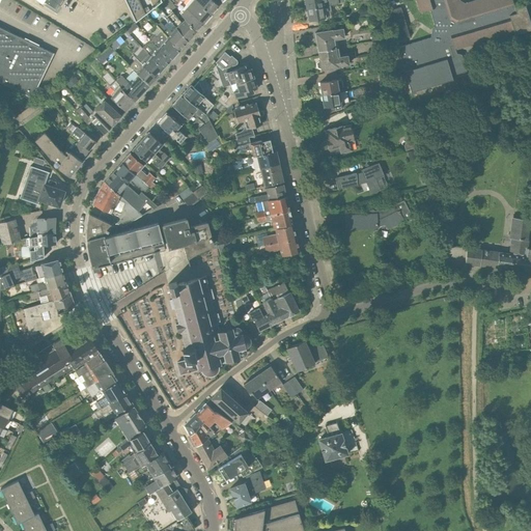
[(35,0),(43,4),(44,3),(56,11),(63,0),(35,0)]
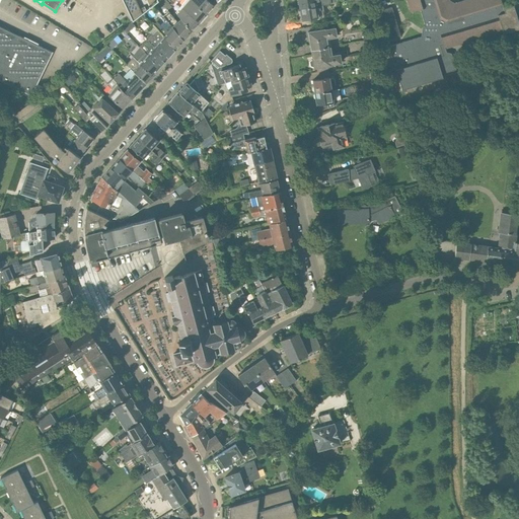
[(133,21),(143,14),(140,9),(135,0),(122,0),(132,19),(133,21)]
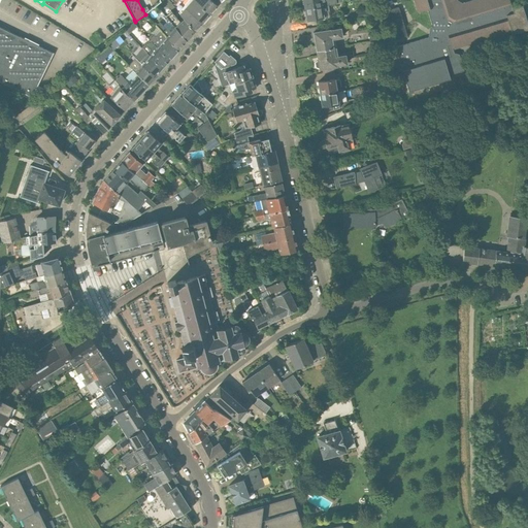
[(209,13),(193,0),(192,0),(186,7),(202,23),(209,13)]
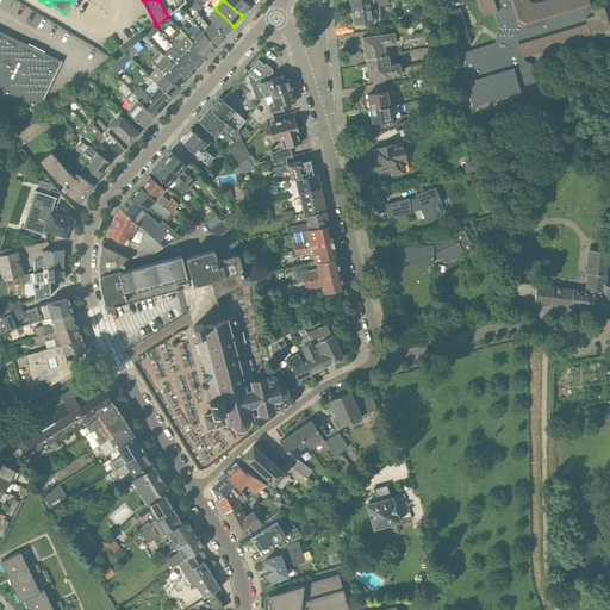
[(254,0),(223,0),(242,16),(251,6),(249,5),(254,0)]
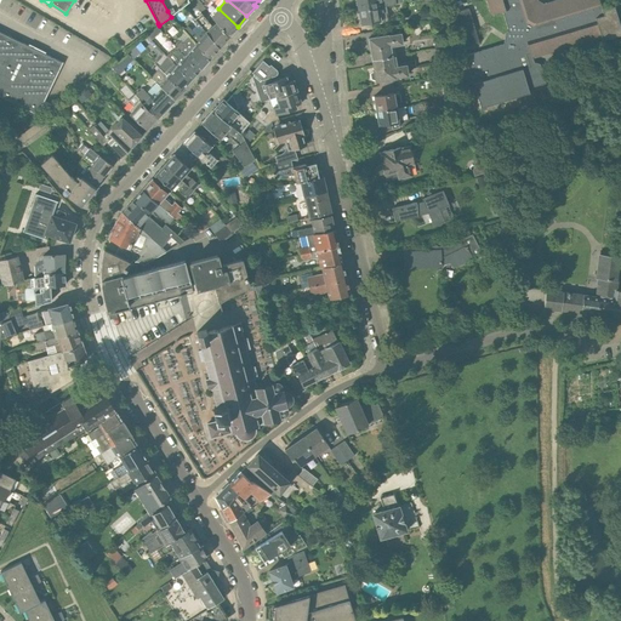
[(357,0),(359,11),(386,6),(396,5),(394,0),(357,0)]
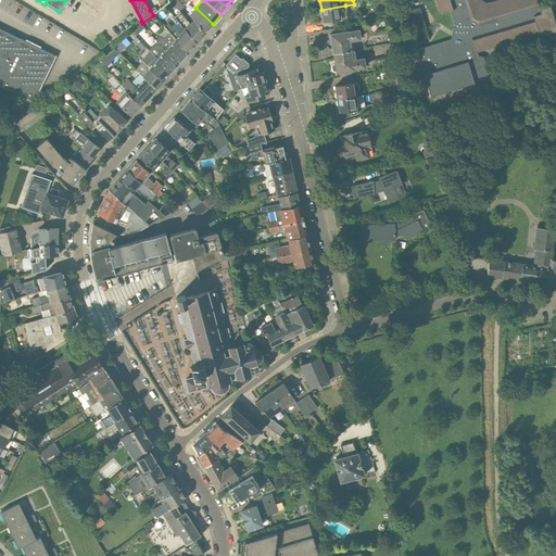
[(500,0),(488,4),(481,1),(480,0),(436,0),(440,13),(450,11),(455,29),(452,30),(452,35),(451,39),(416,50),(430,97),(474,84),(472,79),(489,75),(483,58),(479,57),(478,57),(477,52),(539,34),(539,36),(555,30),(555,26),(555,25),(550,5),(539,8),(536,0),(500,0)]
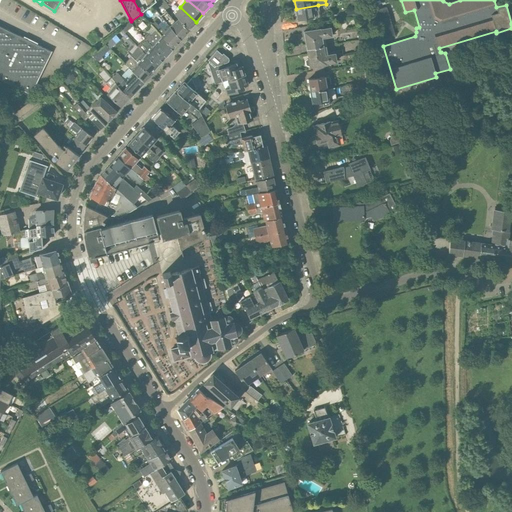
[(318,5),(296,9),(298,21),(314,18),(313,13),(319,12),(318,5)]
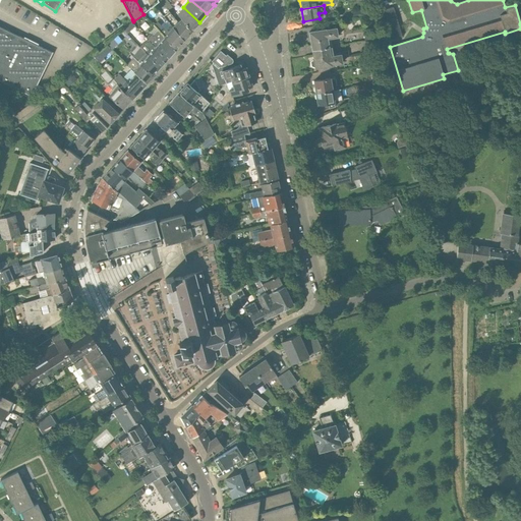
[(199,22),(183,7),(177,13),(182,19),(192,31),(199,22)]
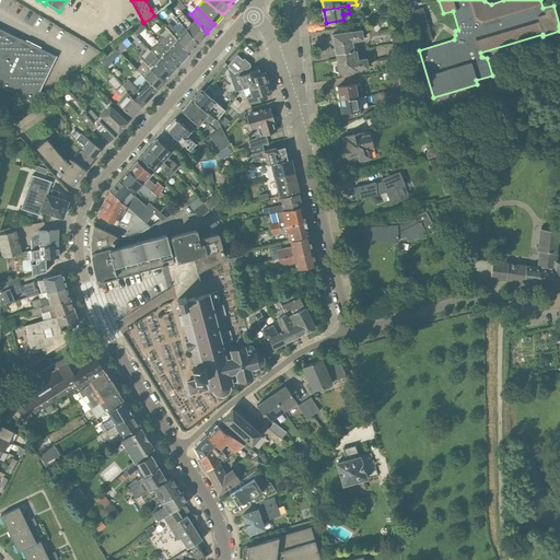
[(378,20),(388,18),(386,10),(377,12),(378,20)]
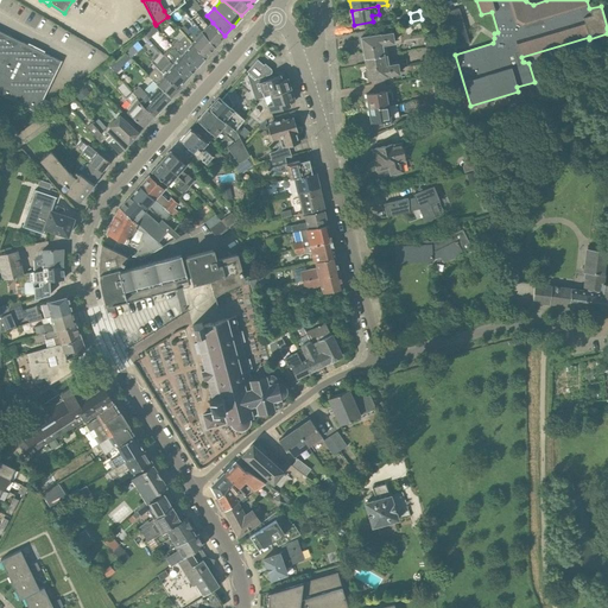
[(225,36),(213,23),(208,25),(198,14),(192,19),(202,31),(215,46),(225,36)]
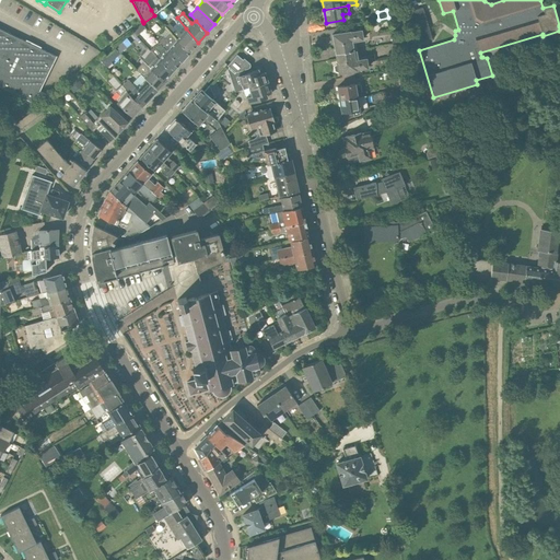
[(409,19),(417,41),(432,35),(426,13),(409,19)]
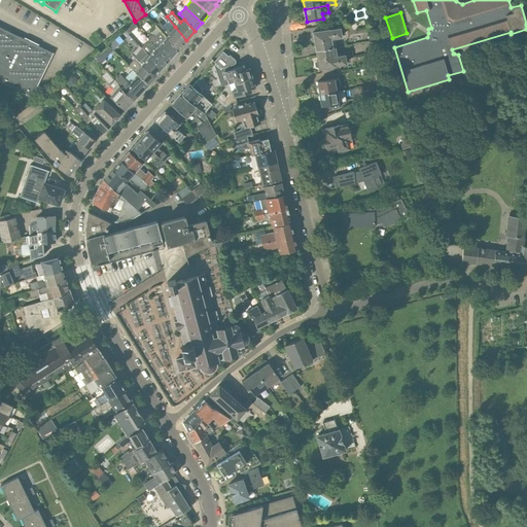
[(186,40),(175,27),(171,32),(166,27),(165,28),(160,23),(155,26),(178,49),(186,40)]
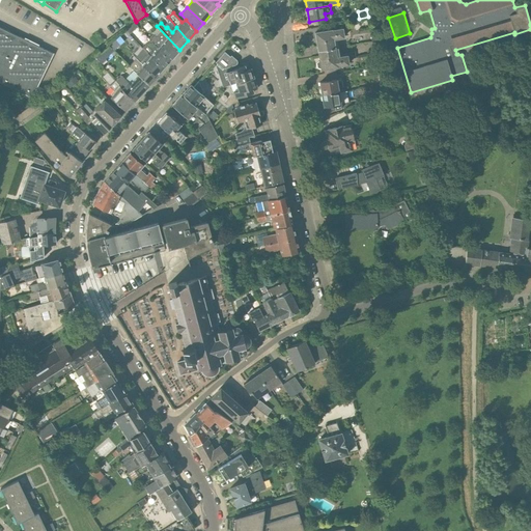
[(130,34),(138,26),(135,24),(126,30),(130,34)]
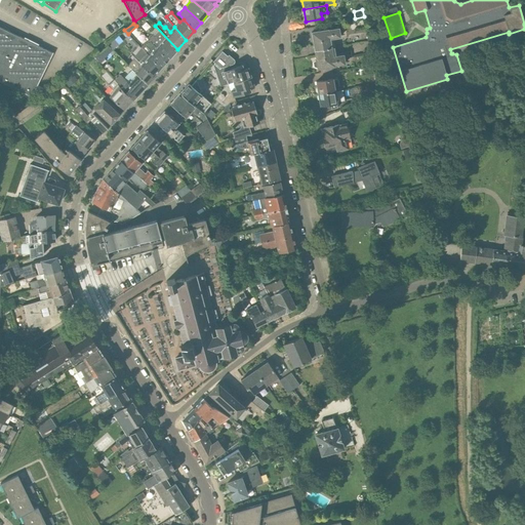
[(177,49),(155,26),(150,32),(152,34),(148,39),(149,39),(169,58),(177,49)]
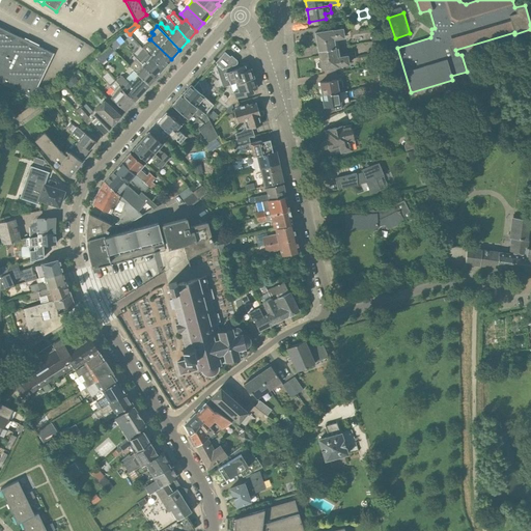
[(0,81),(32,96),(53,54),(0,27),(0,81)]
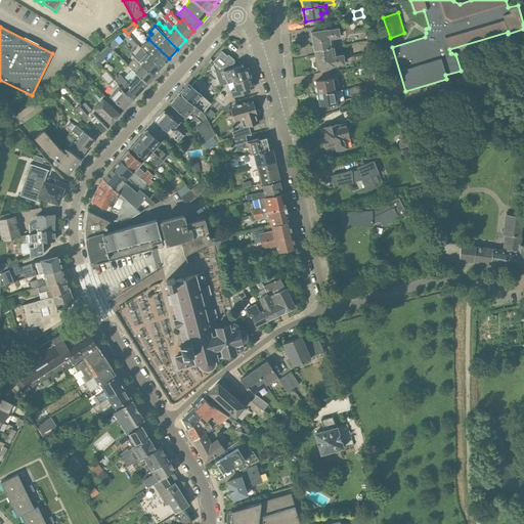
[(314,50),(334,46),(332,38),(339,37),(338,28),(328,30),(328,29),(311,32),(314,50)]
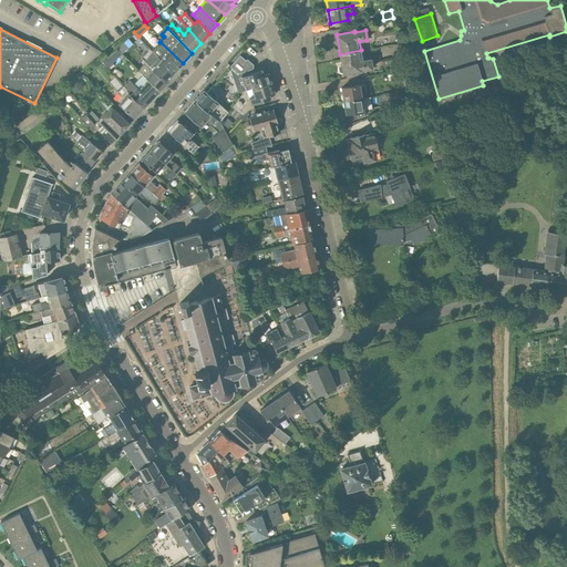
[(183,63),(161,42),(153,51),(153,52),(174,73),(183,63)]
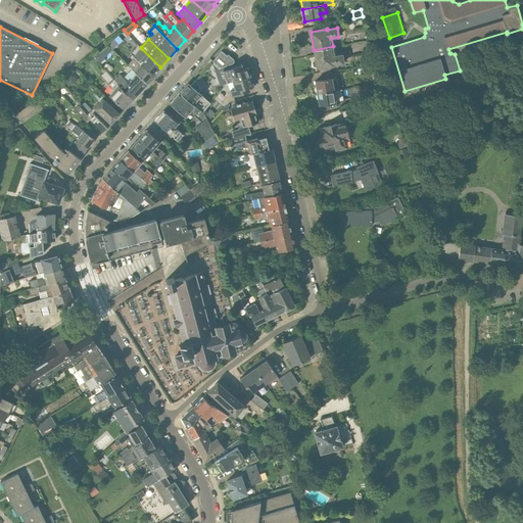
[(116,45),(113,41),(107,45),(111,50),(116,45)]
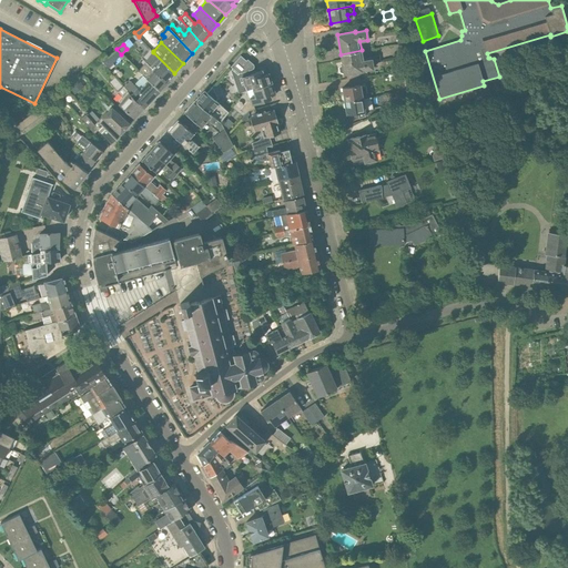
[(362,50),(341,54),(343,66),(340,68),(341,72),(344,74),(362,71),(362,70),(373,68),(371,60),(363,61),(362,50)]
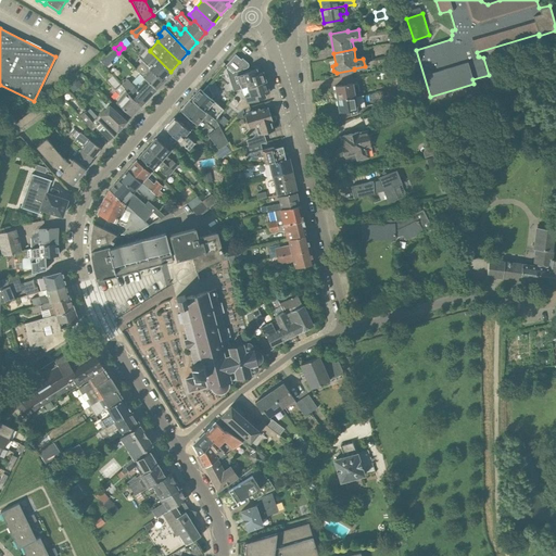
[(171,72),(150,51),(142,60),(142,61),(163,80),(171,72)]
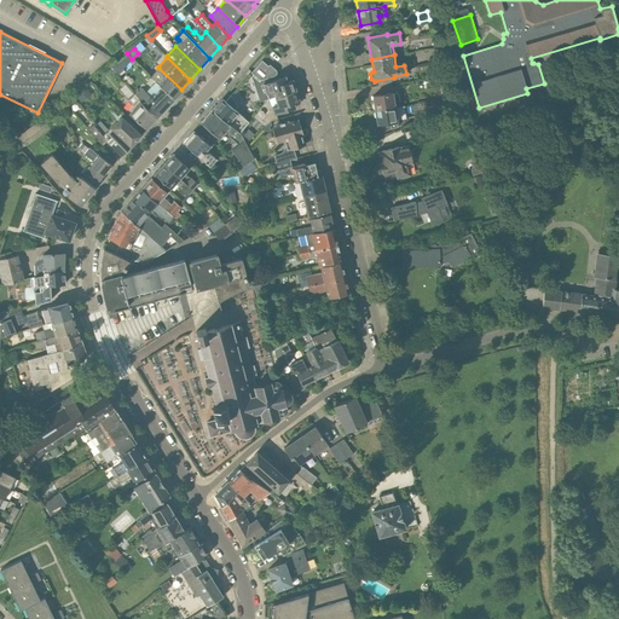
[(267,99),(276,97),(296,91),(293,80),(288,82),(285,76),(273,81),(272,79),(271,79),(270,77),(275,76),(277,74),(277,71),(276,69),(270,64),(268,65),(262,61),(252,73),(260,80),(261,80),(267,99)]
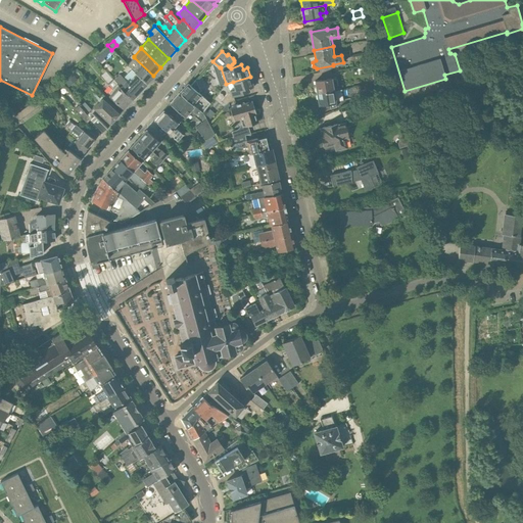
[(153,76),(134,57),(128,64),(137,74),(147,83),(153,76)]
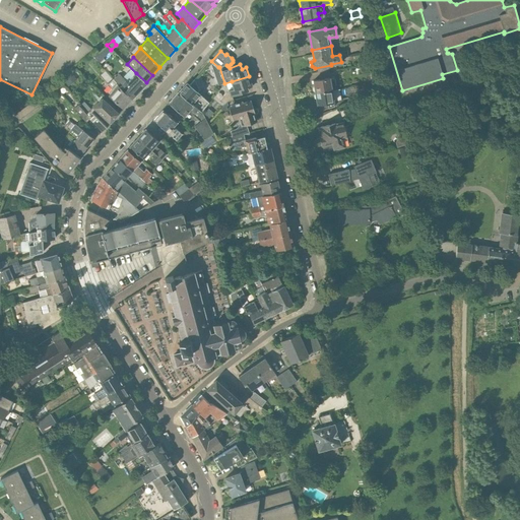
[(108,83),(113,79),(106,70),(101,75),(108,83)]
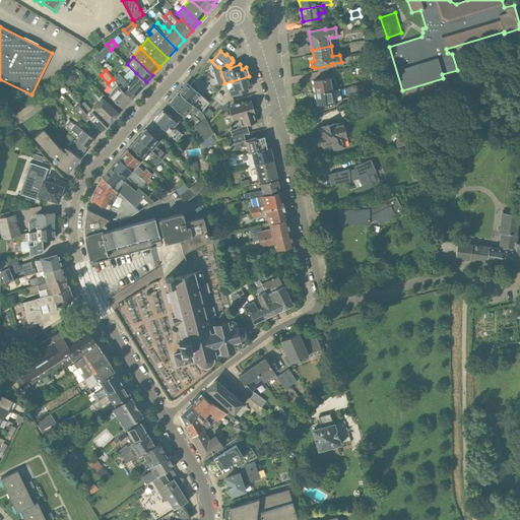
[(68,86),(76,79),(70,71),(62,78),(68,86)]
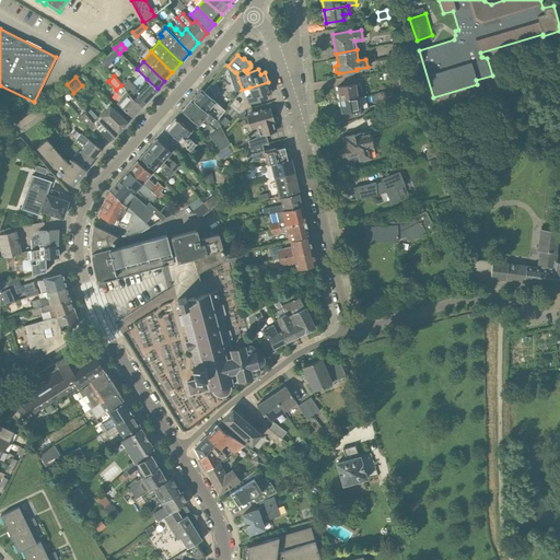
[(396,90),(404,89),(403,77),(395,78),(396,90)]
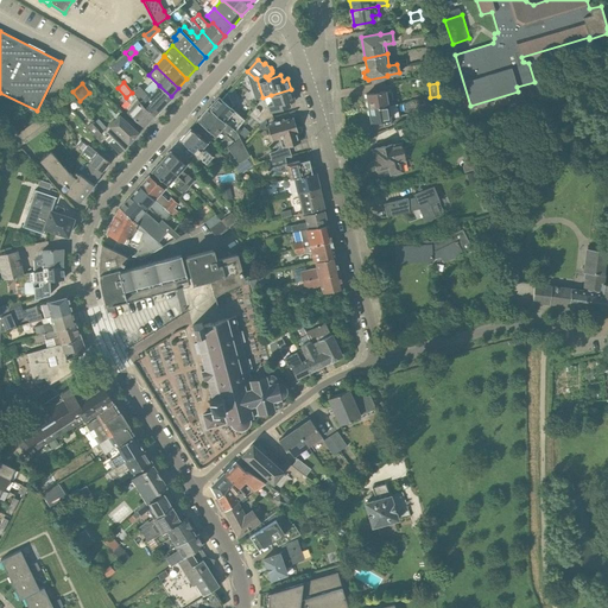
[(171,96),(159,86),(149,96),(146,94),(145,93),(138,99),(156,115),(172,97),(171,96)]
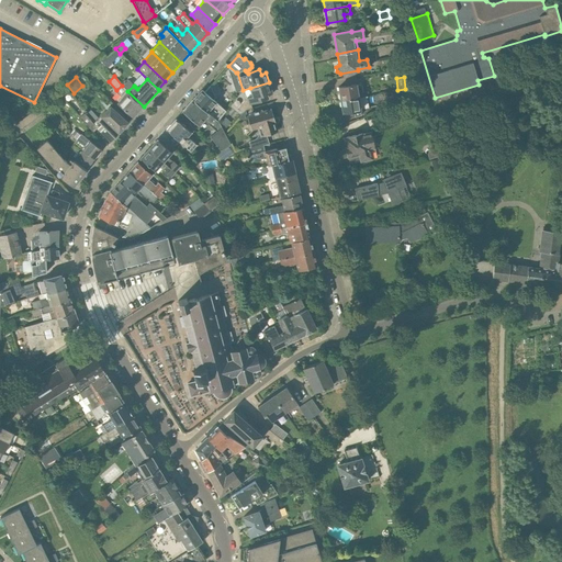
[(269,82),(250,88),(253,96),(247,97),(238,109),(243,112),(244,113),(246,111),(253,109),(251,104),(268,99),(267,93),(272,92),(269,82)]
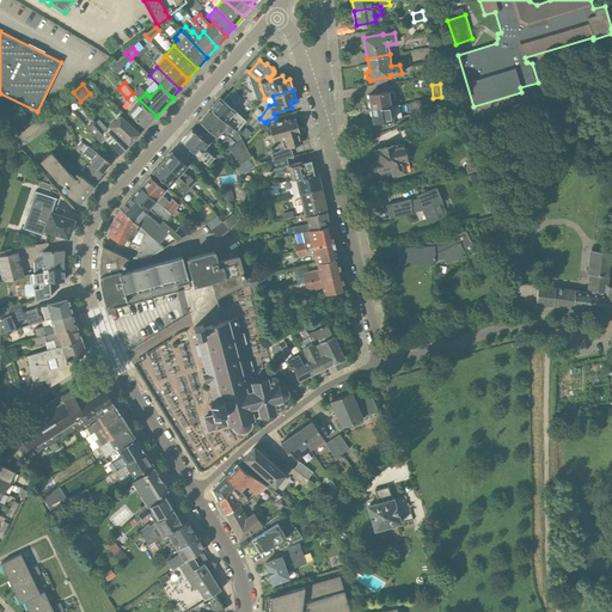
[(368,95),(372,109),(396,104),(393,92),(389,93),(387,92),(368,95)]
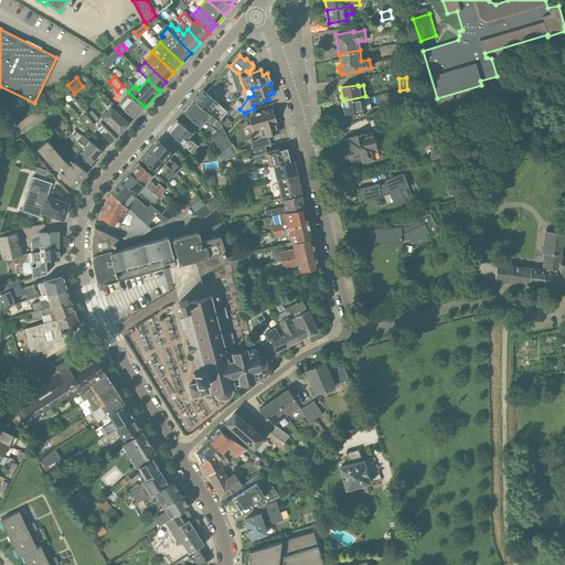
[(56,92),(61,97),(62,98),(68,93),(64,86),(56,92)]
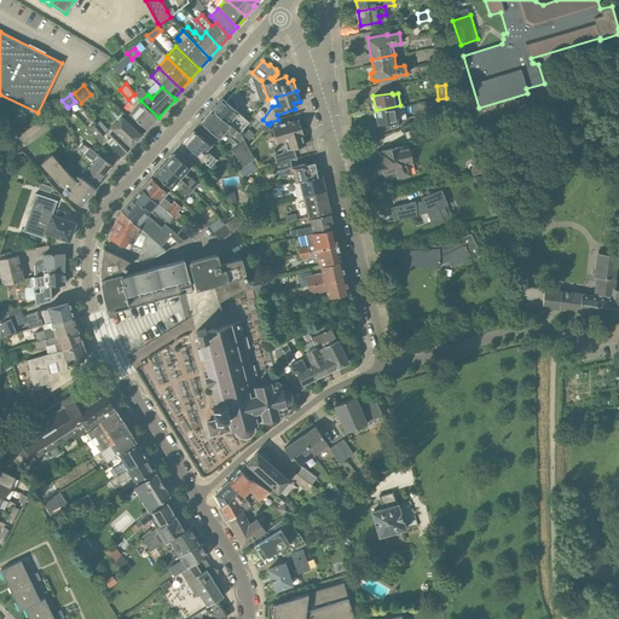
[(158,117),(140,100),(139,99),(134,94),(128,99),(136,108),(129,114),(146,129),(158,117)]
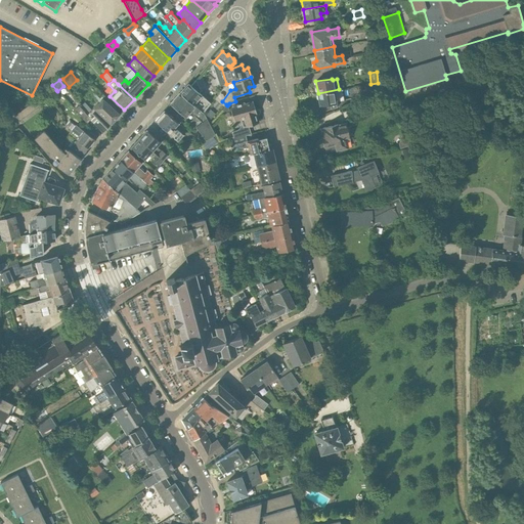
[(197,80),(191,86),(188,84),(180,93),(203,113),(211,103),(200,93),(202,91),(197,80)]
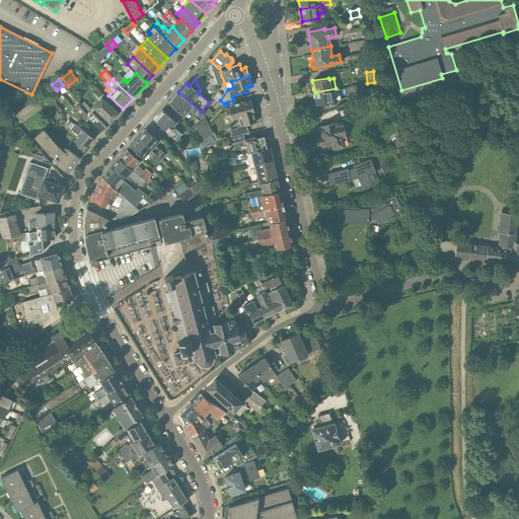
[(44,90),(48,95),(56,89),(52,84),(44,90)]
